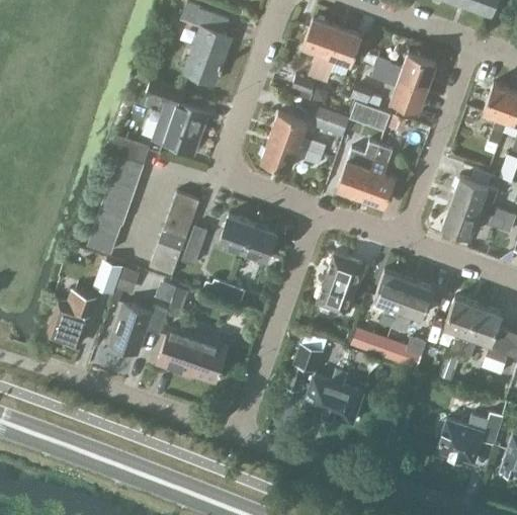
[(445,0),(445,1),(467,9),(470,0),(445,0)]
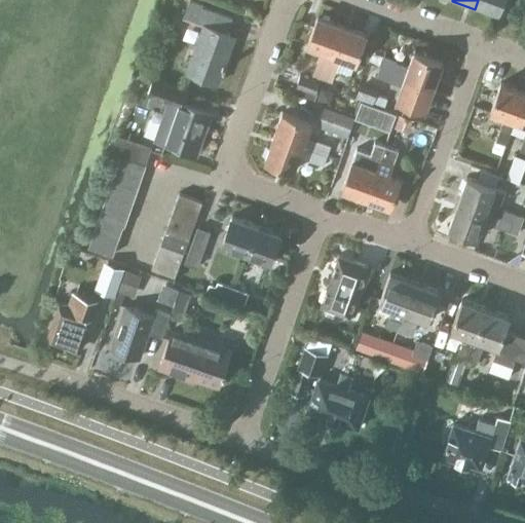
[(478,0),(475,9),(498,17),(504,0),(478,0)]
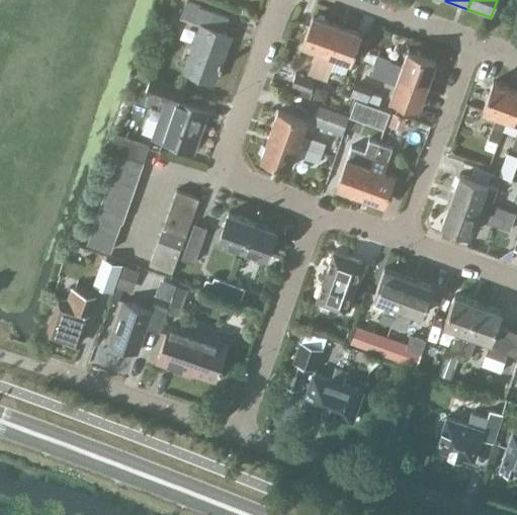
[(182,73),(214,85),(232,37),(224,34),(229,20),(199,9),(199,7),(186,2),(180,19),(199,26),(182,73)]
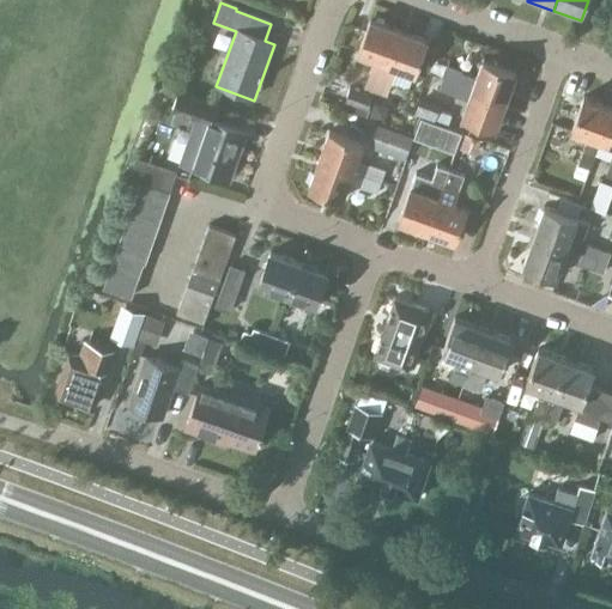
[(376,62),(365,90),(376,95),(399,32),(370,23),(358,55),(376,62)]
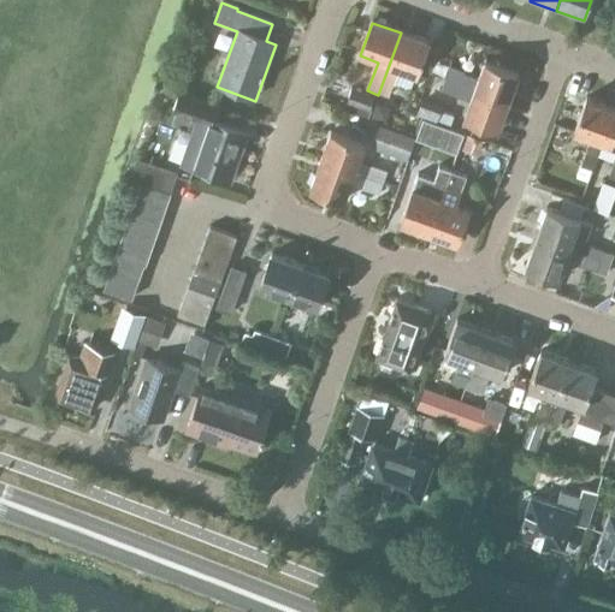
[(378,95),(389,99),(400,70),(417,76),(430,43),(401,33),(378,95)]
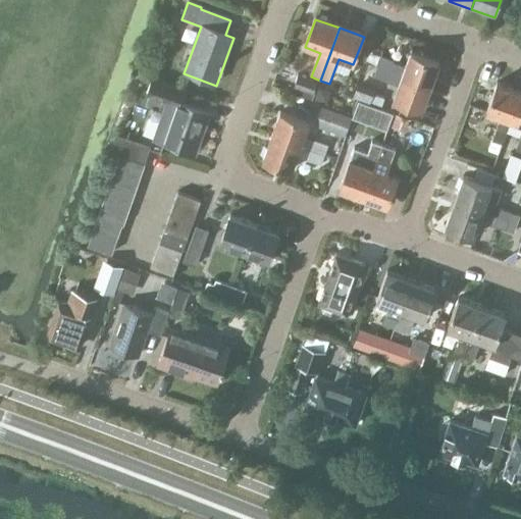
[(378,68),(431,88),(439,64),(411,54),(406,68),(381,60),(378,68)]
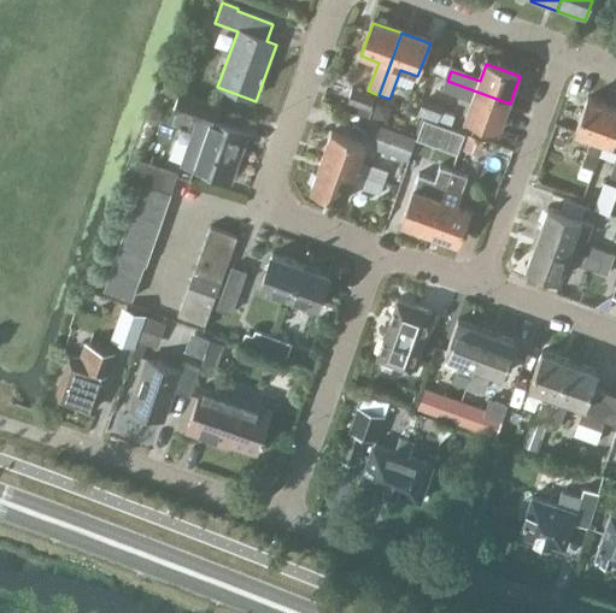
[(465,121),(499,133),(510,104),(447,81),(443,93),(471,104),(465,121)]
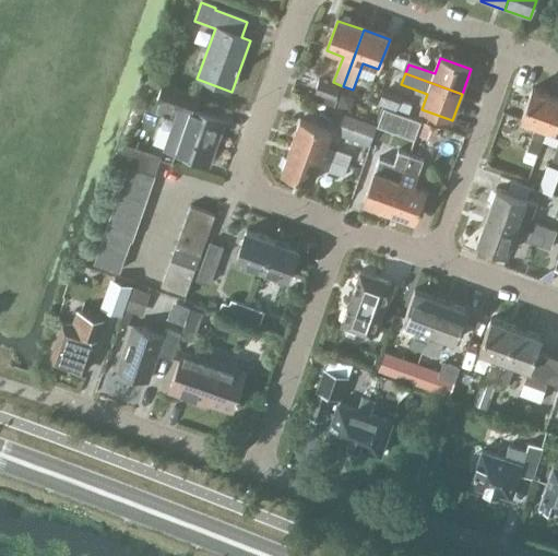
[(336,102),(340,90),(320,82),(313,102),(335,109),(337,103),(336,102)]
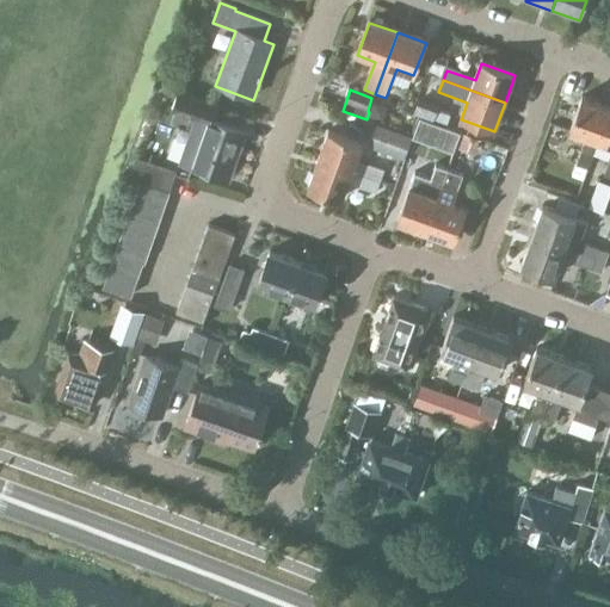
[(196,119),(179,166),(227,181),(244,132),(215,122),(220,109),(179,94),(172,111),(196,119)]
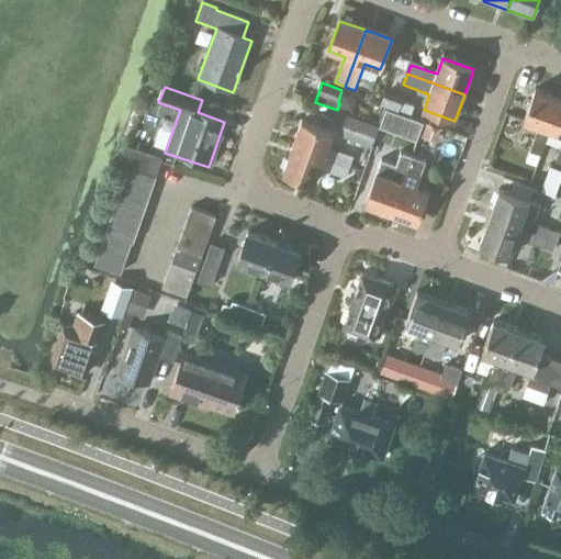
[(525,122),(525,123),(539,129),(550,132),(560,101),(536,92),(525,122)]
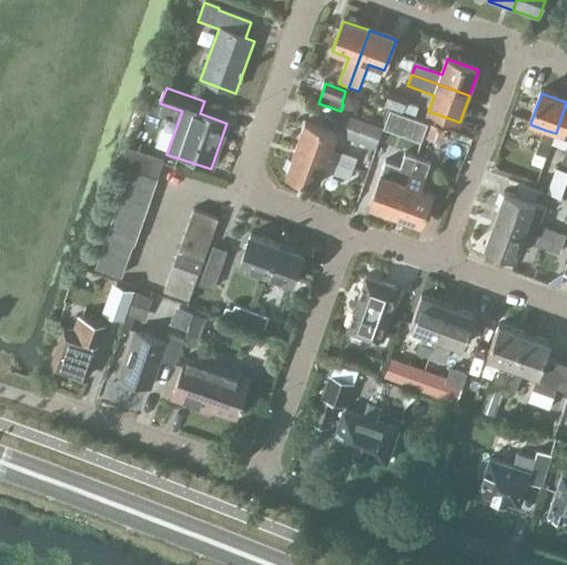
[(566,102),(556,133),(566,137),(566,149),(566,151),(562,165),(566,167),(566,102)]
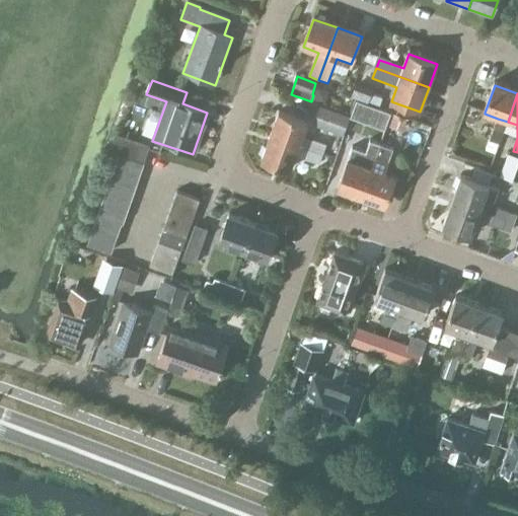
[(349,128),(362,133),(370,108),(357,104),(349,128)]
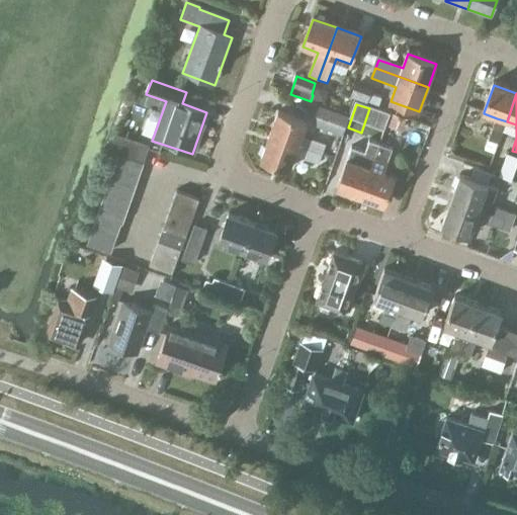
[(313,125),(343,137),(350,118),(319,107),(313,125)]
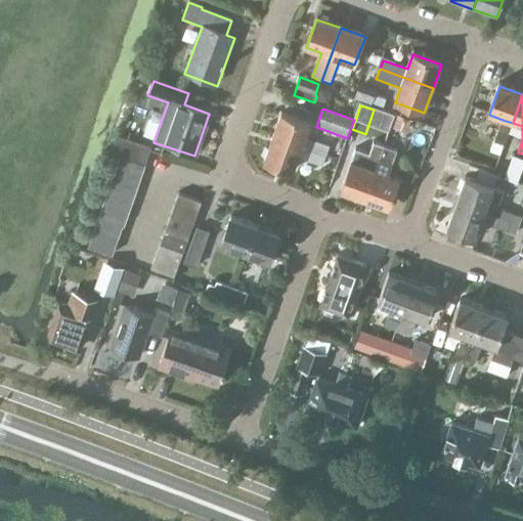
[(305,140),(310,125),(281,115),(273,138),(302,149),(314,154),(327,158),(330,148),(305,140)]
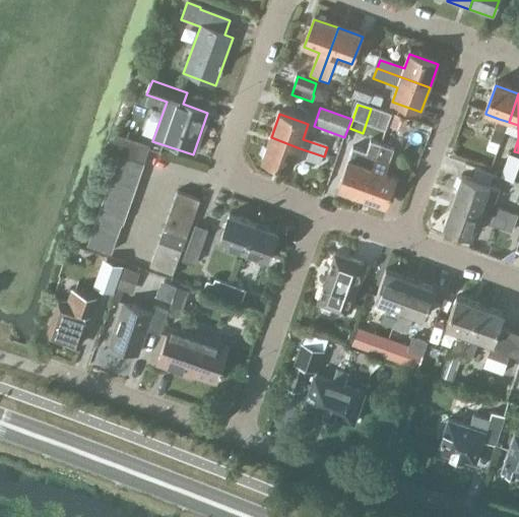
[(495,130),(491,142),(502,146),(506,133),(495,129),(495,130)]
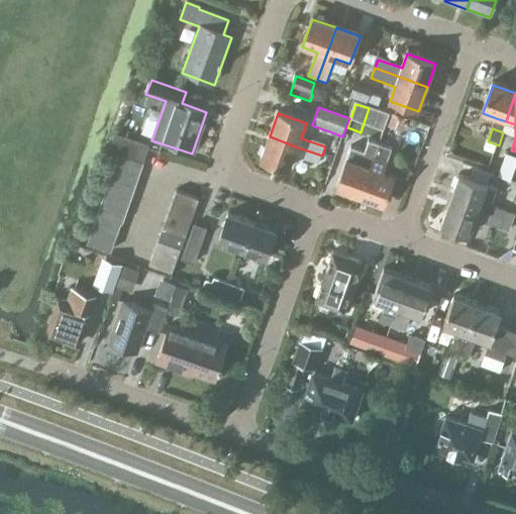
[(261,161),(289,171),(298,147),(270,136),(261,161)]
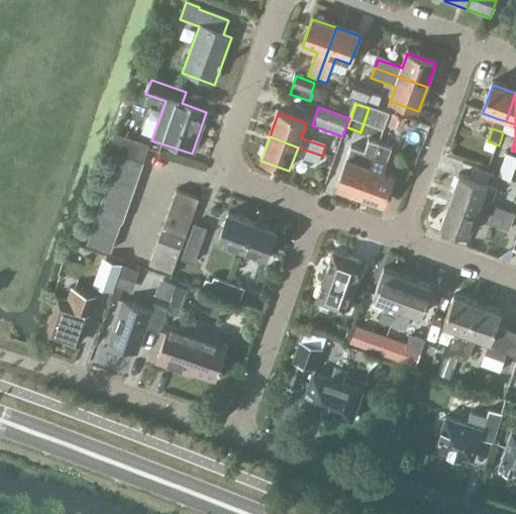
[(336,188),(359,197),(379,144),(370,141),(362,166),(346,161),(336,188)]
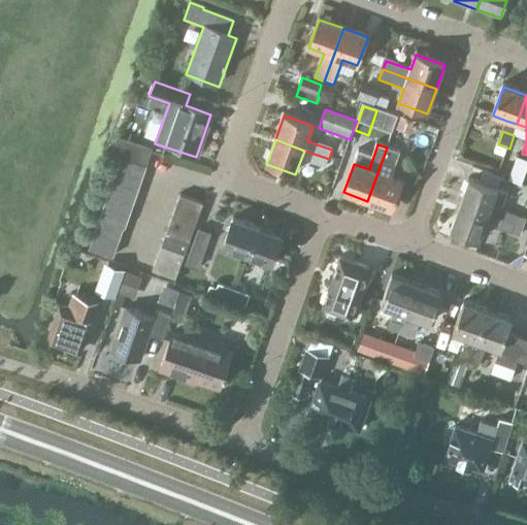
[(367,201),(392,210),(402,182),(388,176),(397,152),(387,148),(367,201)]
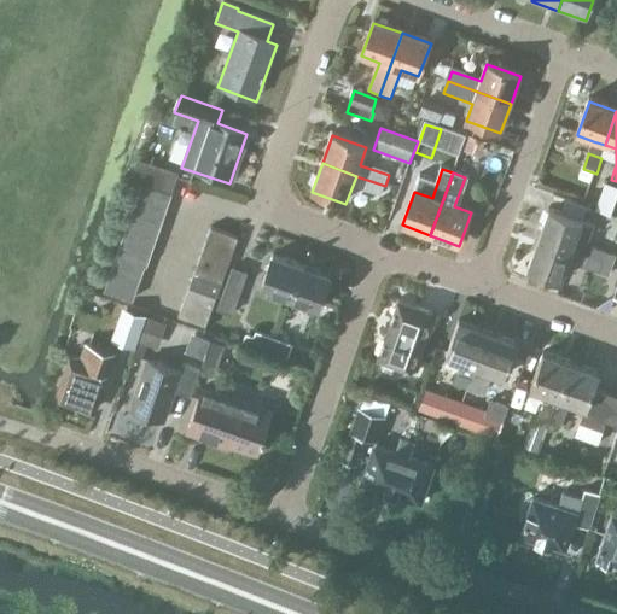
[(147,186),(143,185),(137,199),(167,210),(175,185),(151,175),(147,186)]
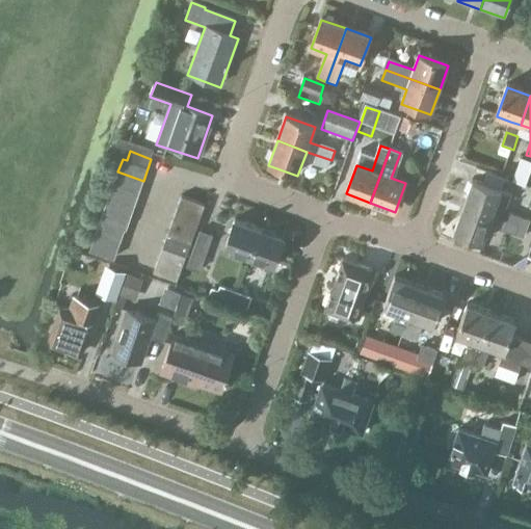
[(315,165),(327,169),(332,160),(319,156),(315,165)]
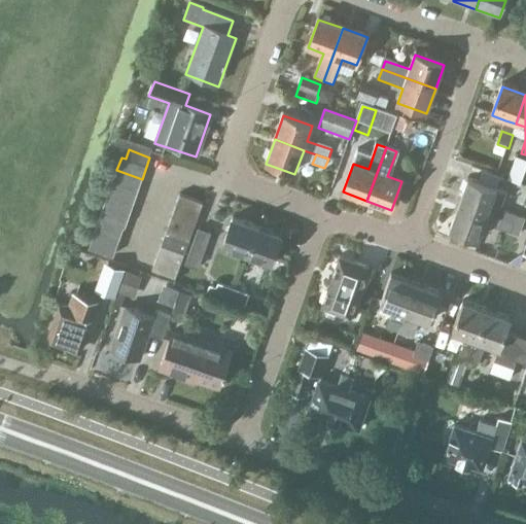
[(507,181),(521,186),(525,170),(525,162),(516,159),(507,181)]
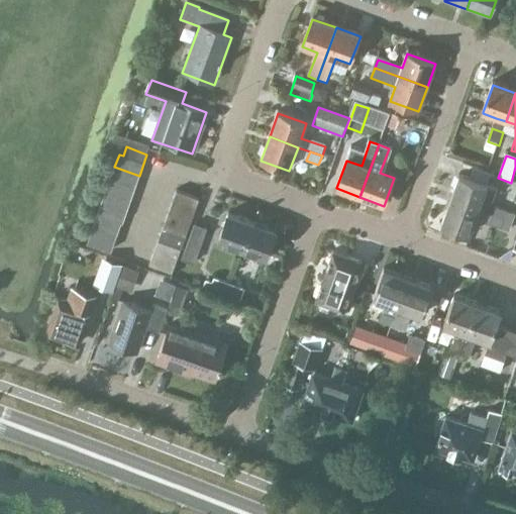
[(110,179),(135,188),(139,176),(114,167),(110,179)]
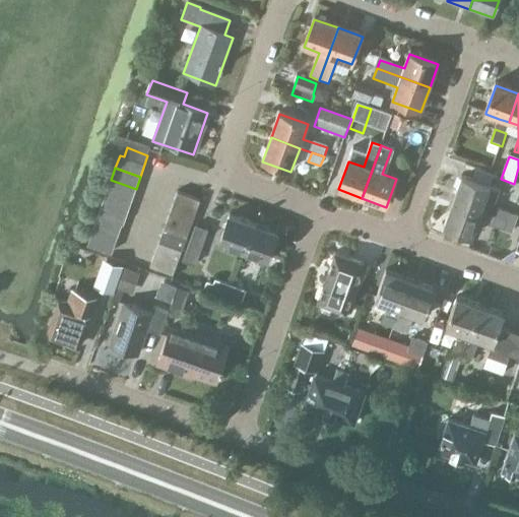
[(485,204),(491,188),(462,179),(453,203),(515,225),(518,217),(499,210),(499,209),(485,204)]
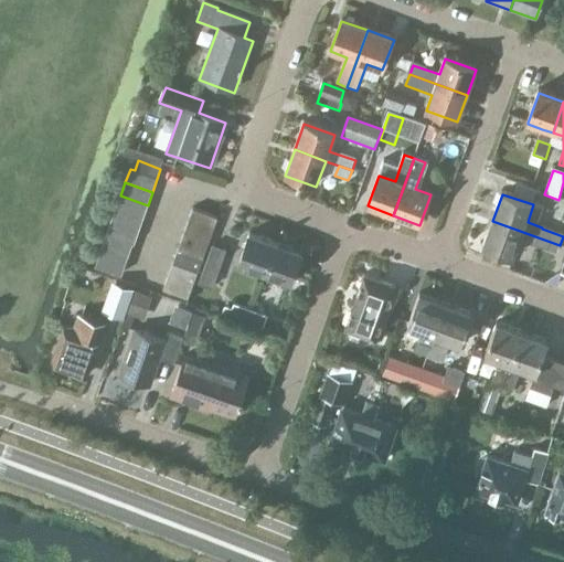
[(116,209),(144,218),(148,205),(120,195),(116,209)]
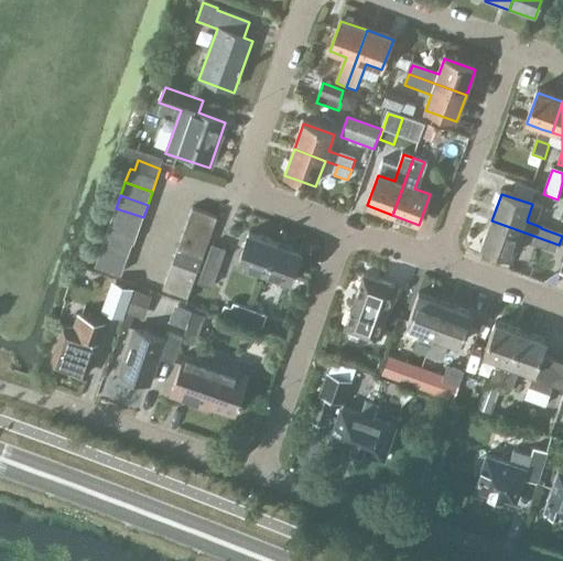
[(111,222),(139,230),(143,217),(116,208),(111,222)]
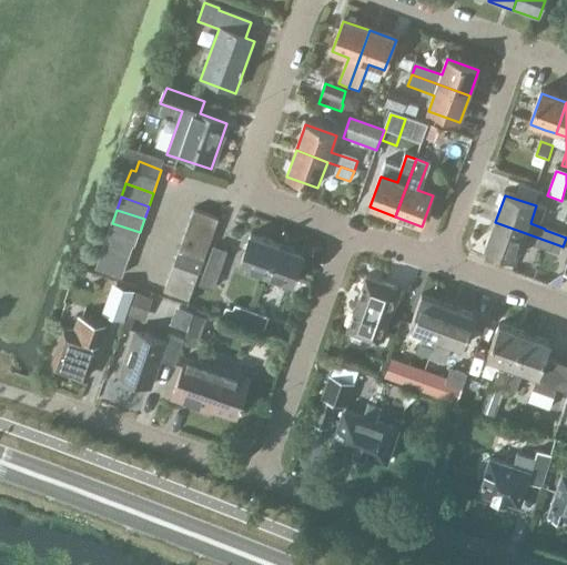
[(190,225),(214,234),(219,221),(194,212),(190,225)]
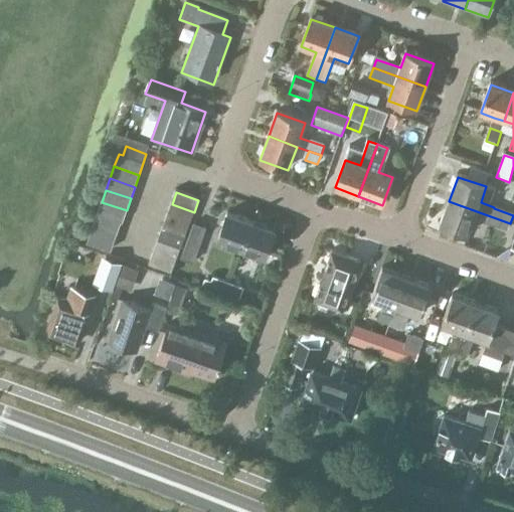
[(440,226),(468,235),(473,220),(507,232),(510,223),(449,201),(440,226)]
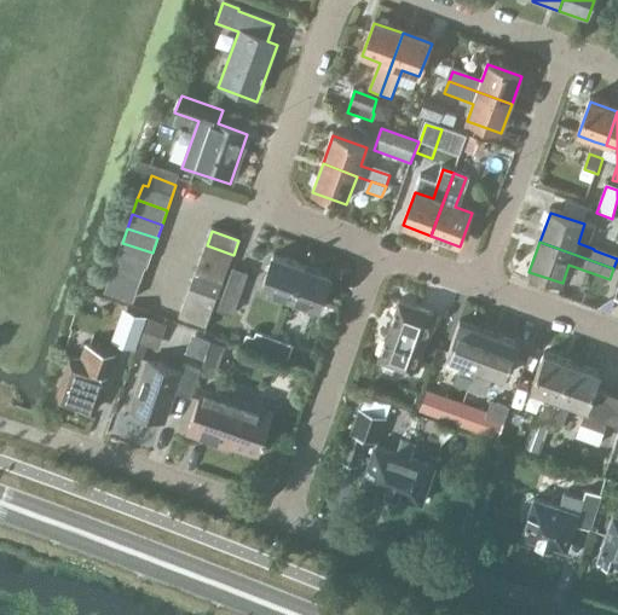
[(145,267),(146,268),(152,253),(122,243),(117,257),(145,267)]
